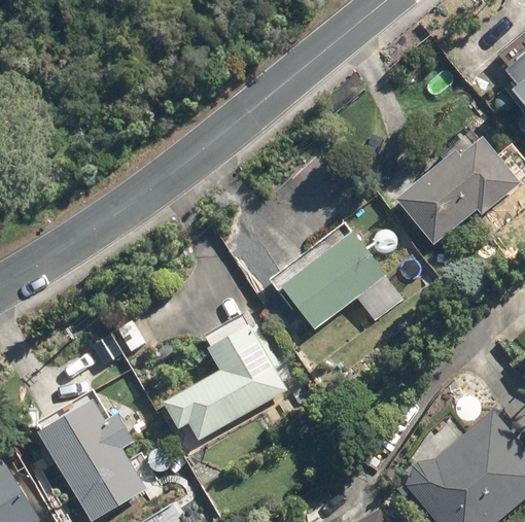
[(524,49),(504,69),(518,83),(509,93),(524,110),(524,49)]
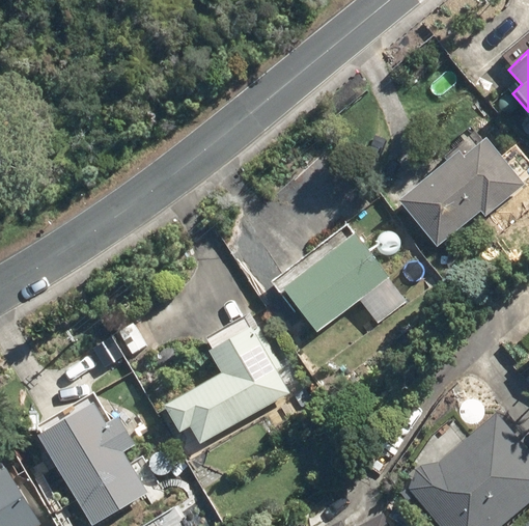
[(457,150),(397,200),(437,247),(482,210),(486,215),(526,183),(486,135),(462,155),(457,150)]
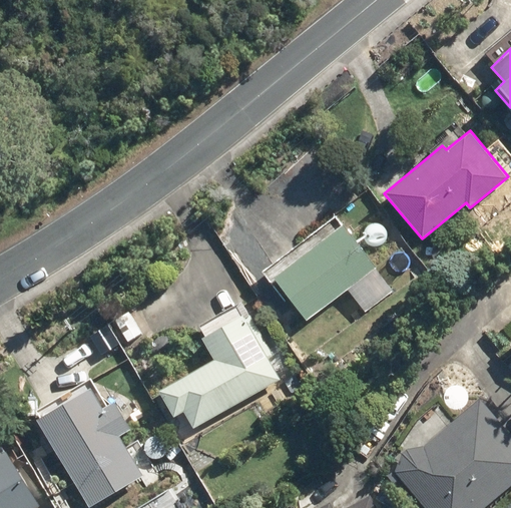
[(343,224),(272,278),(304,320),(349,286),(367,310),(395,288),(377,265),(375,267),(343,224)]
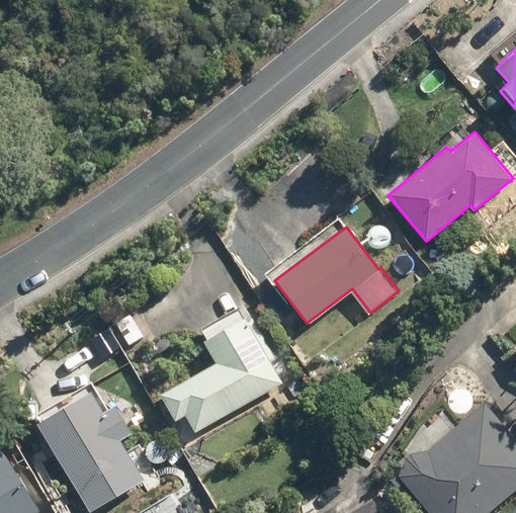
[(132,313),(117,321),(131,342),(145,334),(132,313)]
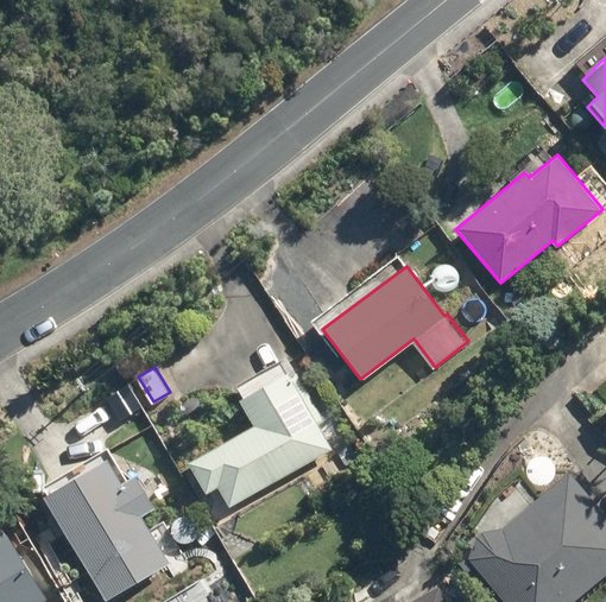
[(238,400),(253,426),(190,462),(207,490),(219,483),(231,505),(333,448),(290,371),(238,400)]
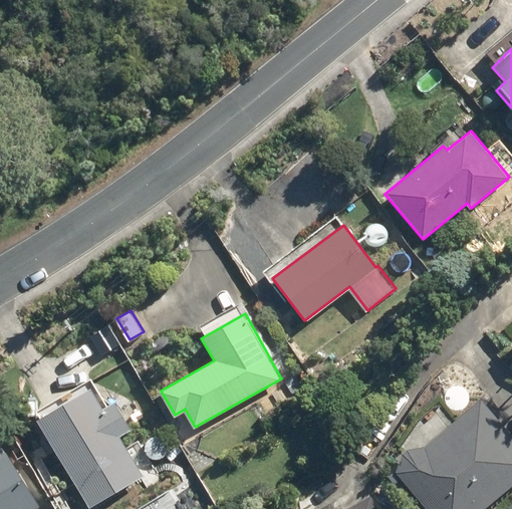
[(107,323),(93,332),(104,349),(117,340),(107,323)]
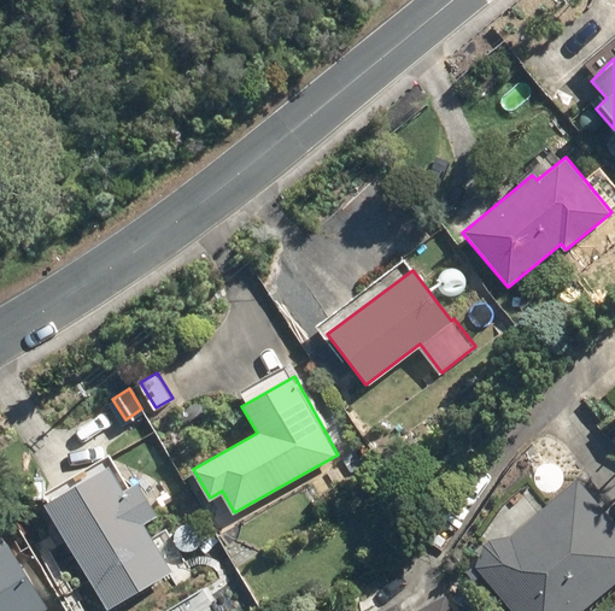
[(44,506),(104,610),(169,574),(141,526),(157,517),(136,482),(121,491),(107,469),(44,506)]
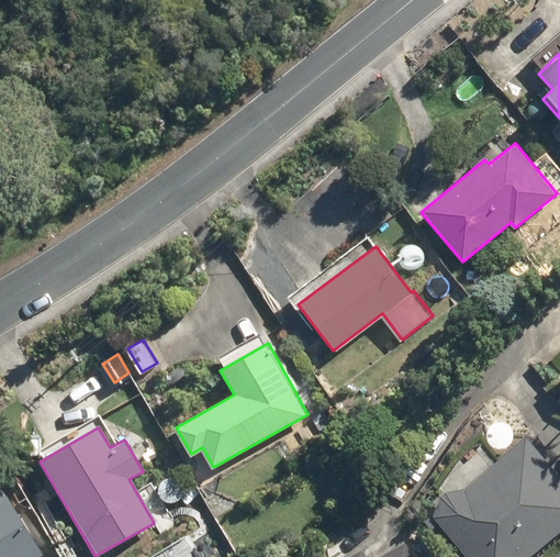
[(436,499),(435,516),(468,556),(527,556),(559,530),(559,476),(527,436),(461,491),(446,490),(436,499)]
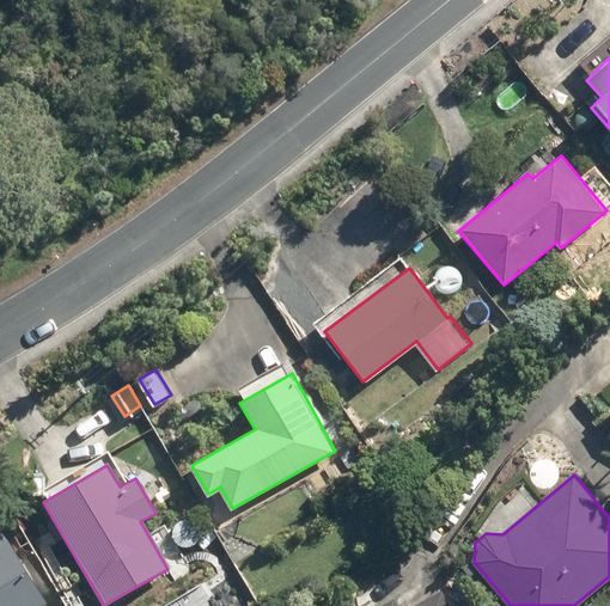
[(6,539),(0,542),(0,605),(40,605),(44,604),(6,539)]
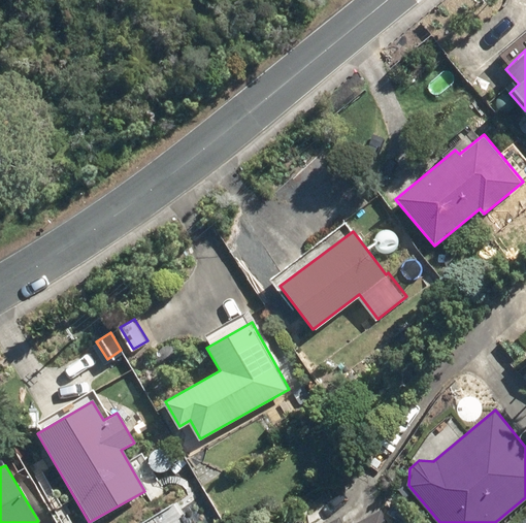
[(341,522),(339,518),(328,522),(389,522),(382,510),(355,522),(341,522)]
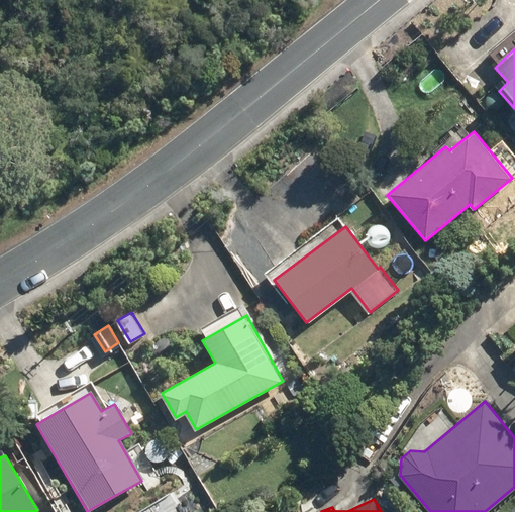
All buildings are outlined.
